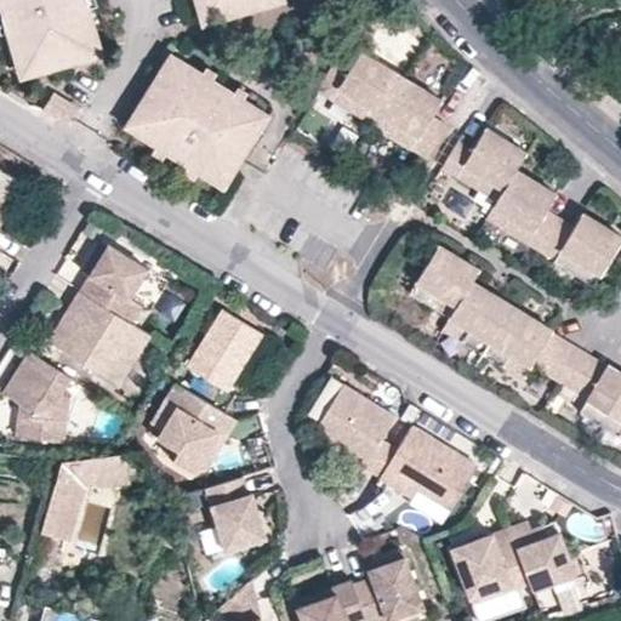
[(43,77),(50,74),(89,63),(86,55),(103,50),(97,27),(89,0),(0,0),(0,3),(21,74),(39,69),(43,77)]
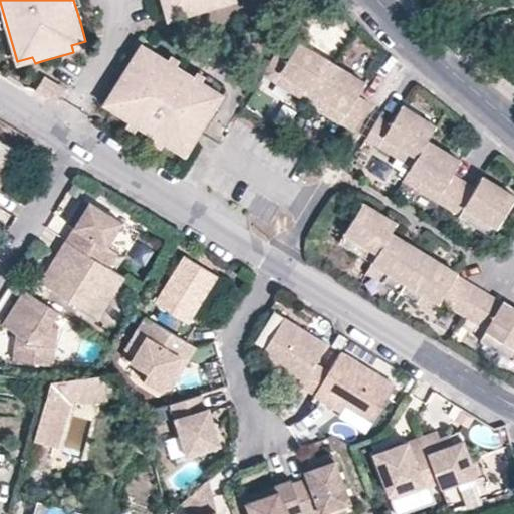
[(162,0),(168,18),(184,14),(186,20),(224,9),(222,2),(230,0),(162,0)]
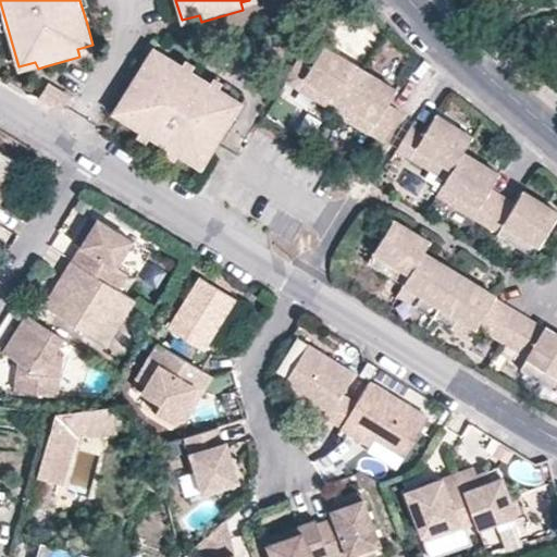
[(259,4),(257,0),(249,0),(240,2),(243,10),(259,4)]
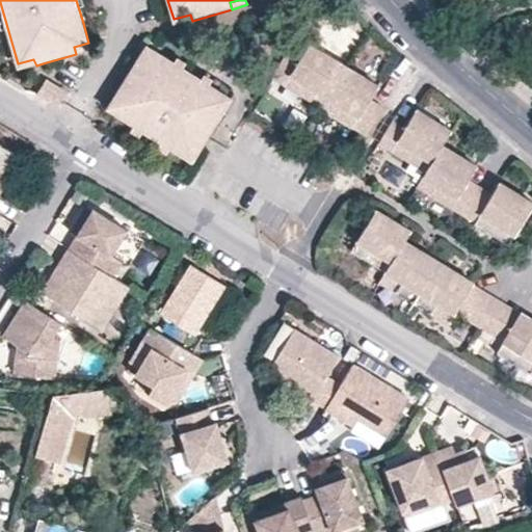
[(190,15),(174,19),(176,26),(192,21),(190,15)]
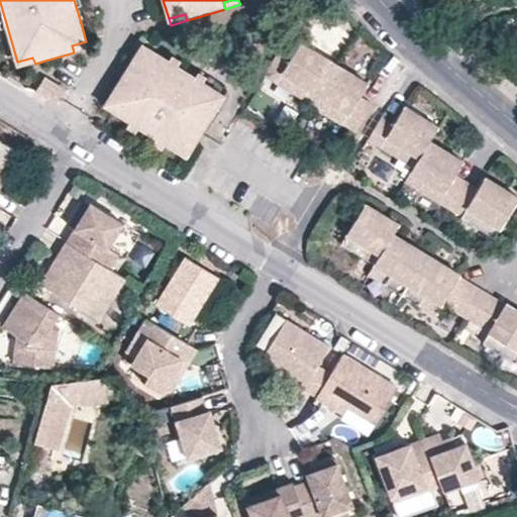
[(72,45),(74,53),(88,48),(86,41),(72,45)]
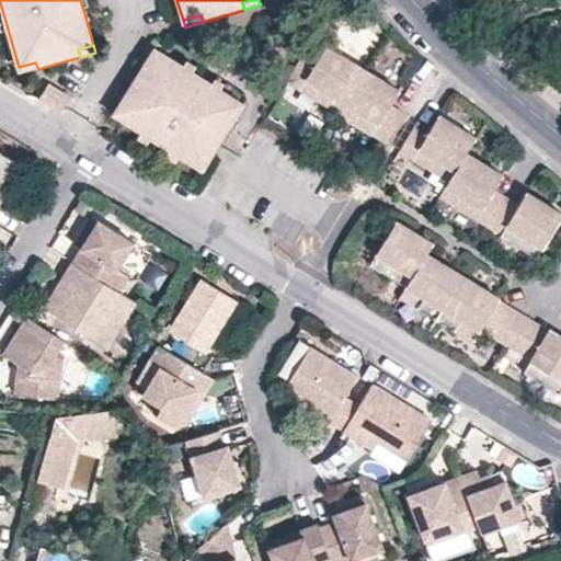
[(318,61),(306,54),(287,82),(319,101),(327,91),(342,100),(359,111),(353,123),(386,142),(403,113),(390,106),(399,91),(363,69),(362,68),(327,46),(318,61)]
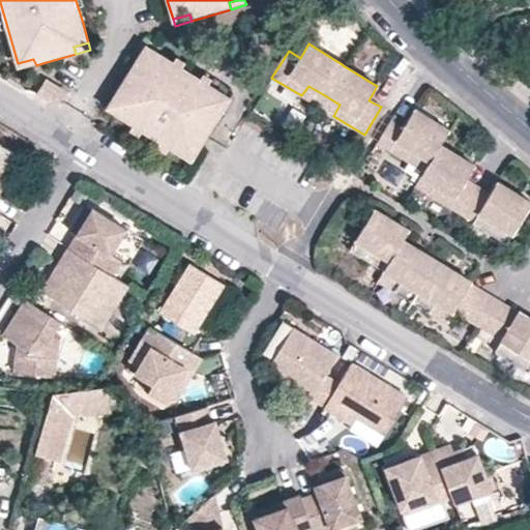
[(138,60),(115,95),(125,101),(117,116),(185,158),(195,144),(201,148),(223,113),(216,109),(224,95),(152,50),(144,64),(138,60)]
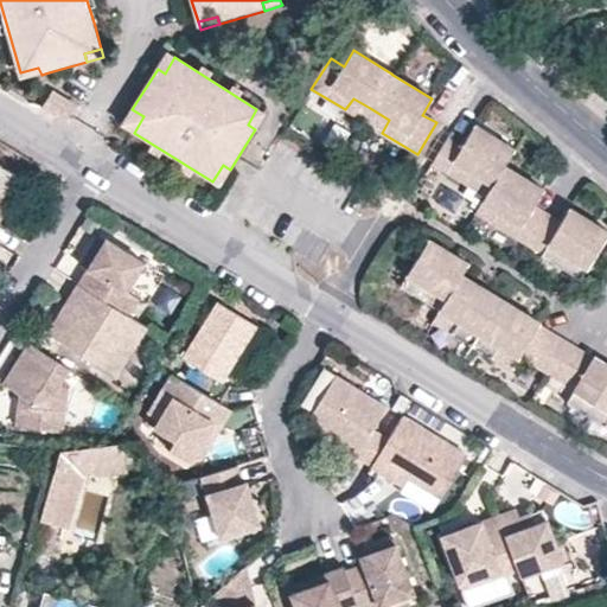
[(21,80),(42,75),(38,68),(20,72),(21,80)]
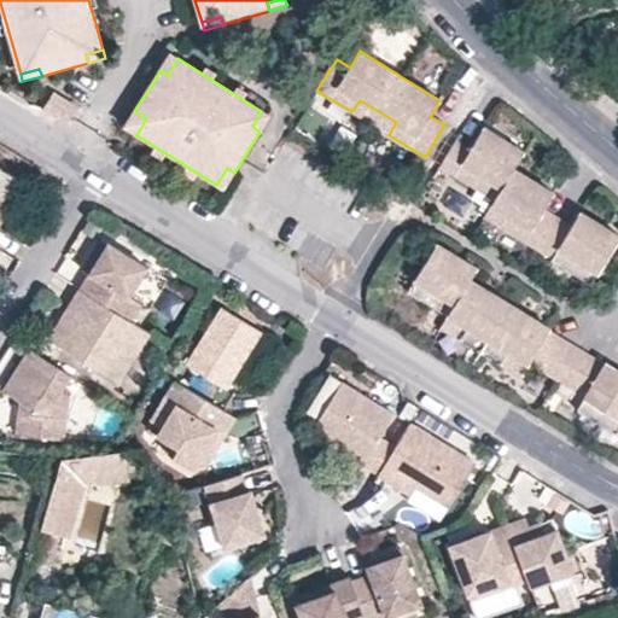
[(501,187),(513,169),(523,152),(484,129),(474,145),(460,135),(441,167),(474,187),(482,175),(501,187)]
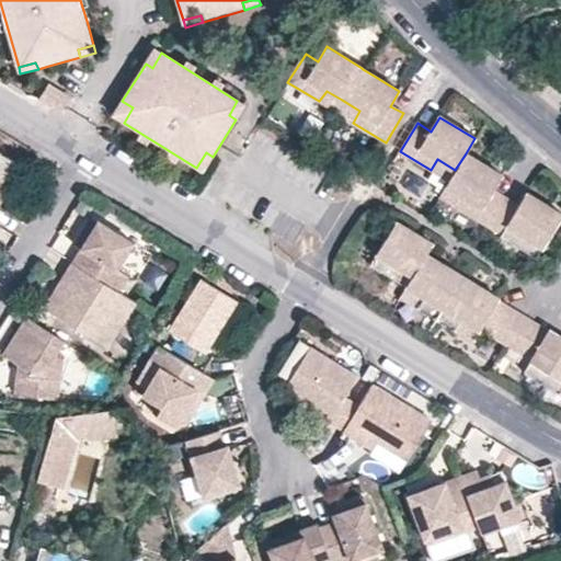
[(448,181),(445,186),(464,197),(458,206),(489,225),(506,196),(494,189),(502,175),(466,153),(455,170),(448,181)]
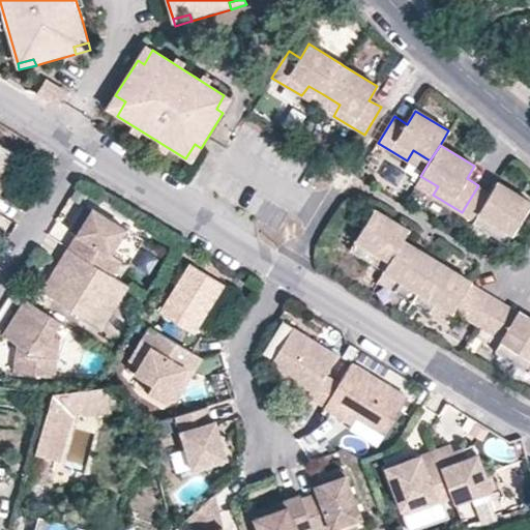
[(0,146),(0,195),(1,193),(0,192),(0,175),(11,154),(0,146)]
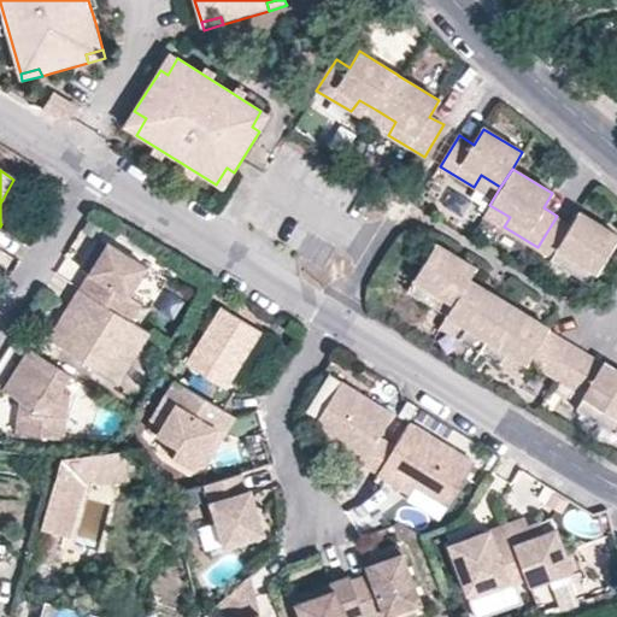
[(481,175),(474,187),(493,199),(500,187),(481,175)]
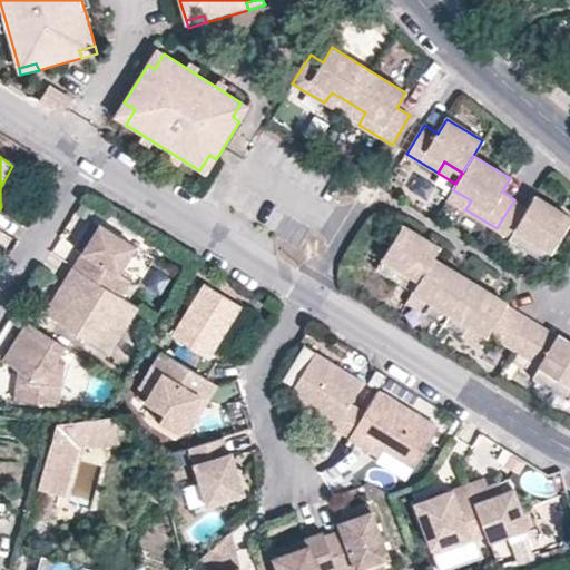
[(529,207),(514,199),(497,228),(510,236),(508,239),(527,251),(533,239),(551,251),(569,219),(569,216),(536,195),(529,207)]
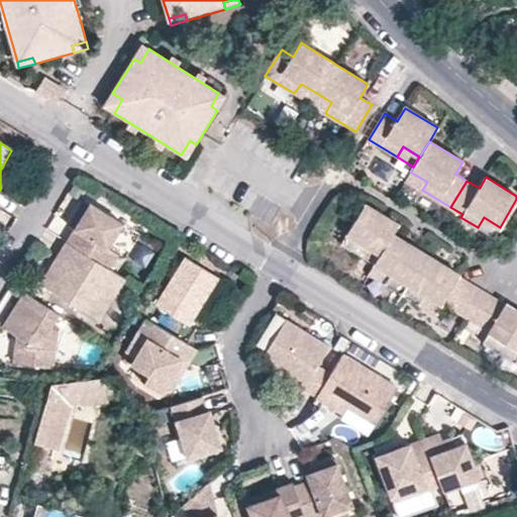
[(64,240),(106,266),(115,252),(104,245),(120,220),(82,197),(71,214),(78,218),(64,240)]
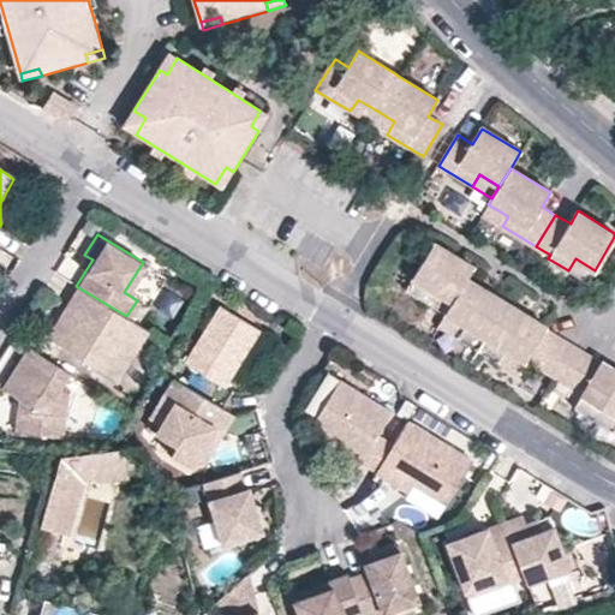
[(467,278),(473,268),(434,244),(405,291),(424,303),(433,291),(452,303),(467,278)]
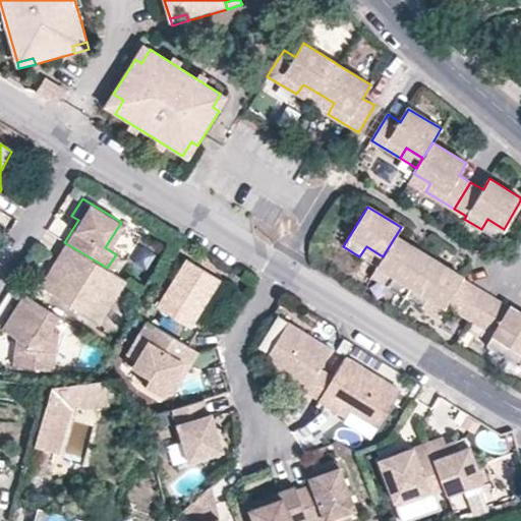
[(487,219),(481,229),(498,239),(504,229),(487,219)]
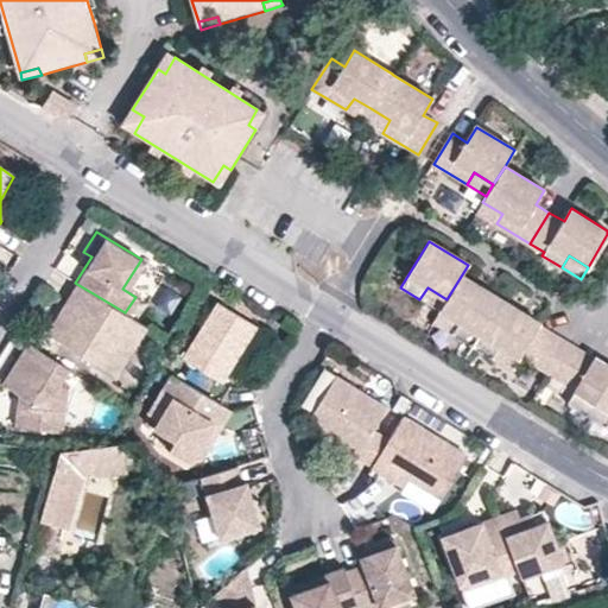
[(501,299),(462,274),(447,299),(439,311),(457,323),(451,333),(473,346),(501,299)]
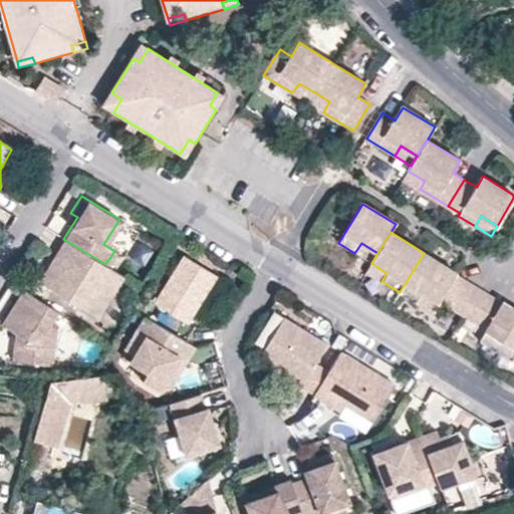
[(45,284),(103,319),(130,279),(105,264),(63,239),(47,265),(54,270),(45,284)]
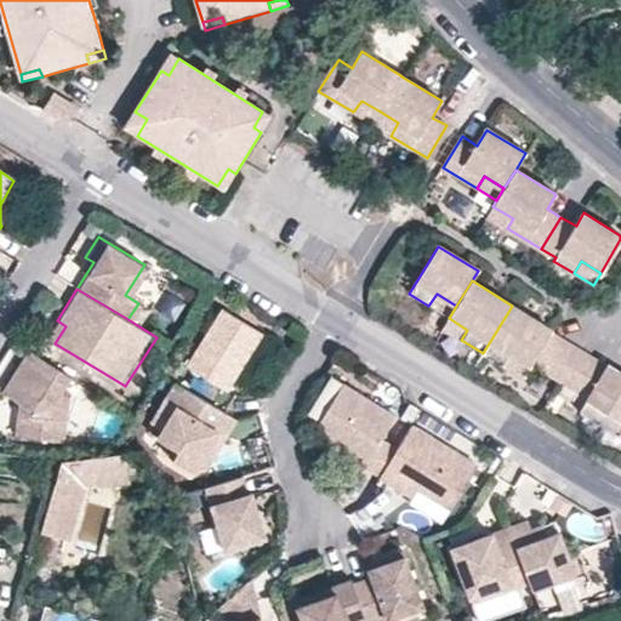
[(437,294),(428,306),(449,318),(456,306),(437,294)]
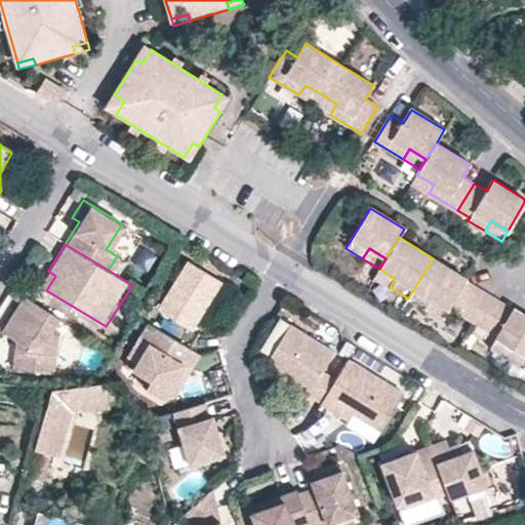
[(467,280),(433,258),(408,298),(426,309),(431,300),(447,311),(449,309),(460,316),(479,287),(467,280)]
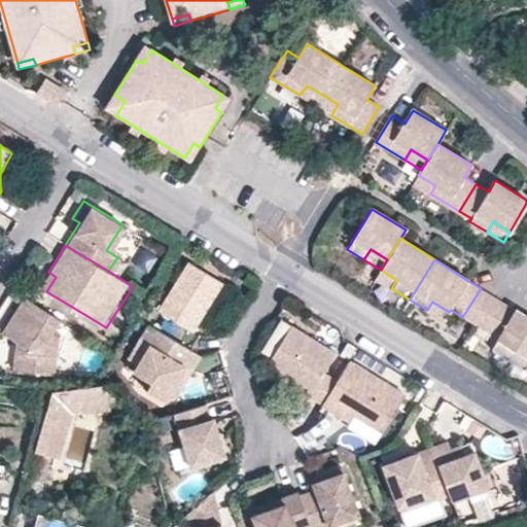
[(180,266),(150,316),(186,337),(215,287),(180,266)]
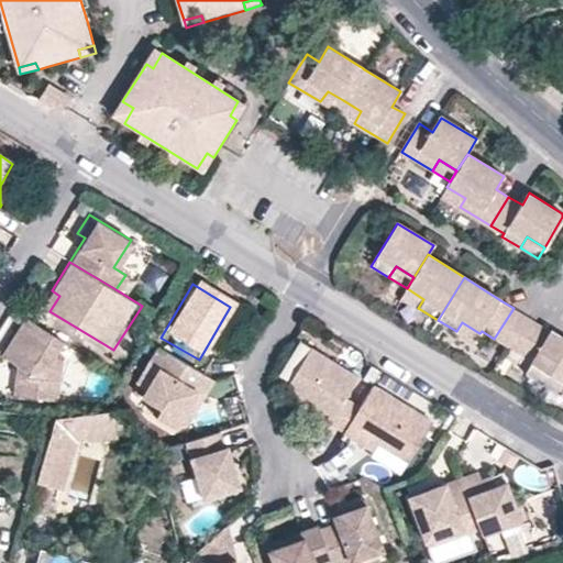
[(526,316),(514,308),(494,339),(507,346),(526,316)]
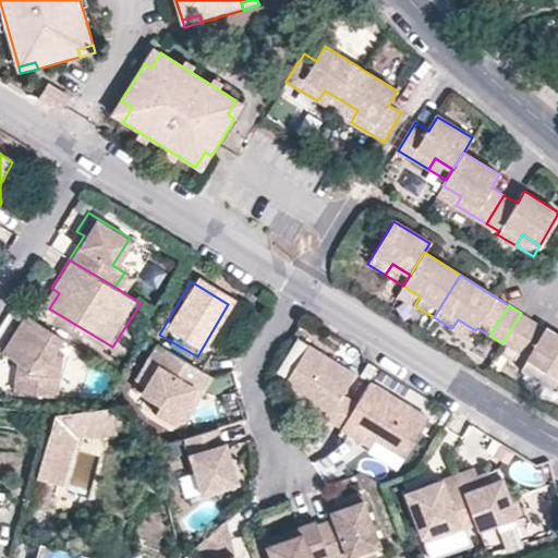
[(0,349),(15,359),(11,389),(56,395),(61,354),(53,350),(61,336),(22,312),(0,347),(0,349)]
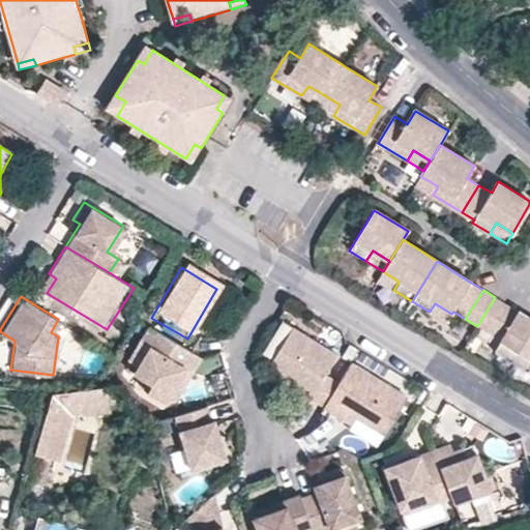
[(507,304),(495,297),(477,326),(490,333),(507,304)]
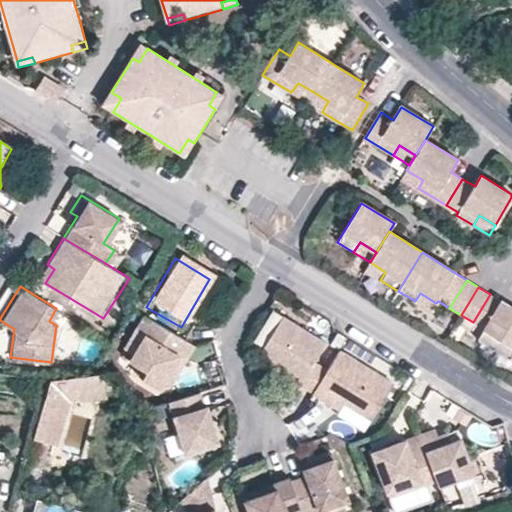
[(501,301),(490,294),(473,322),(483,328),(475,340),(494,351),(500,342),(511,348),(511,306),(502,300),(501,301)]
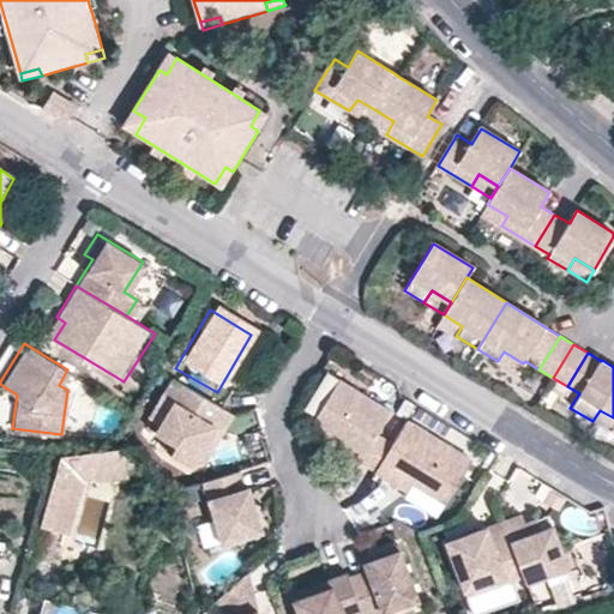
[(167,452),(190,465),(211,427),(218,431),(228,413),(168,377),(145,417),(157,425),(152,433),(172,444),(167,452)]
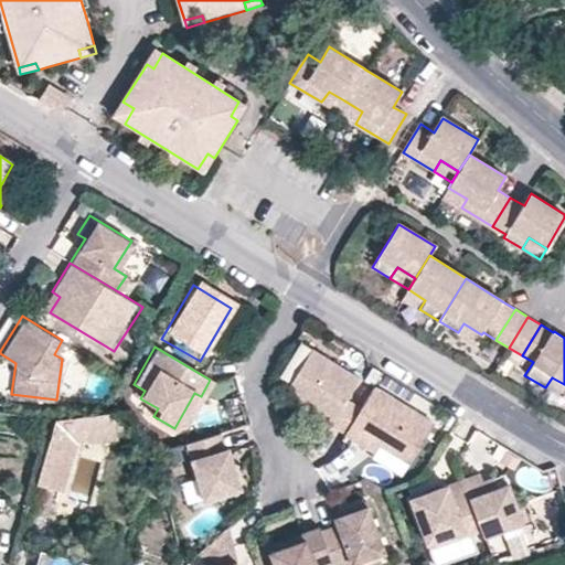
[(291,411),(342,441),(358,416),(343,407),(355,384),(307,353),(285,388),(291,411)]
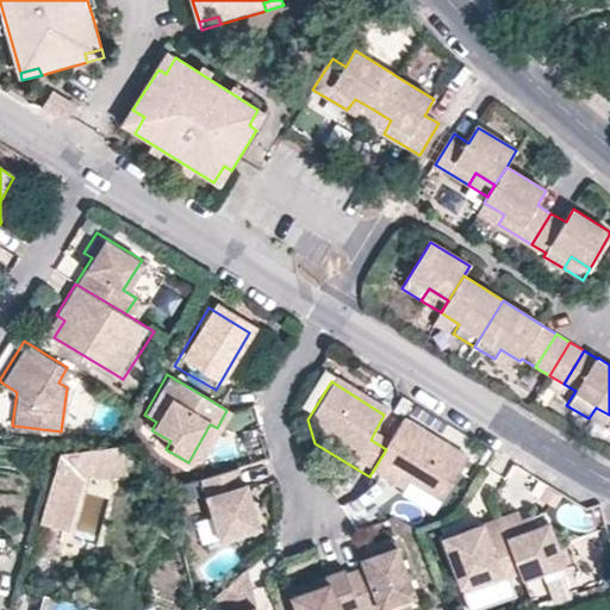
[(607,429),(609,422),(609,415),(596,408),(589,418),(607,429)]
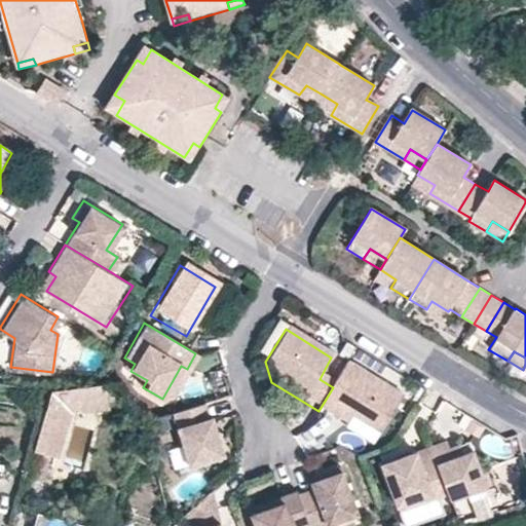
[(318,411),(316,414),(345,431),(350,424),(378,441),(401,404),(344,370),(333,387),(318,411)]
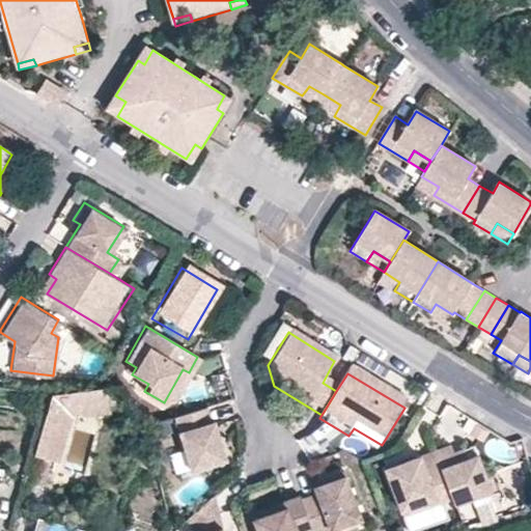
[(107,386),(110,408),(116,408),(114,385),(107,386)]
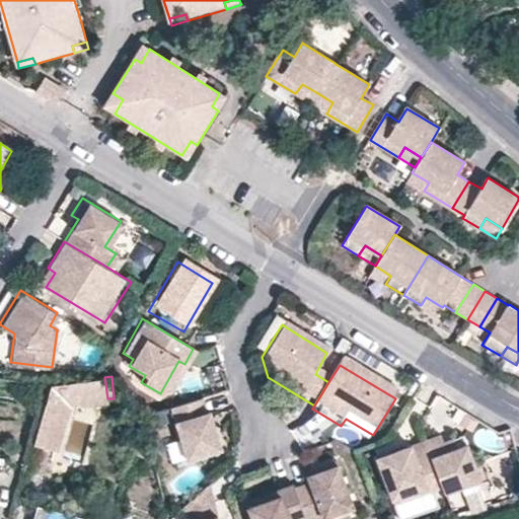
[(52,384),(34,444),(59,450),(73,406),(108,402),(107,398),(104,377),(89,379),(52,384)]
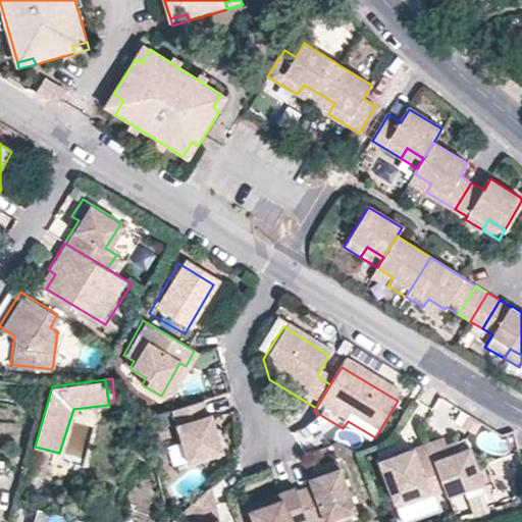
[(169,412),(187,466),(222,455),(211,418),(207,419),(202,402),(169,412)]
